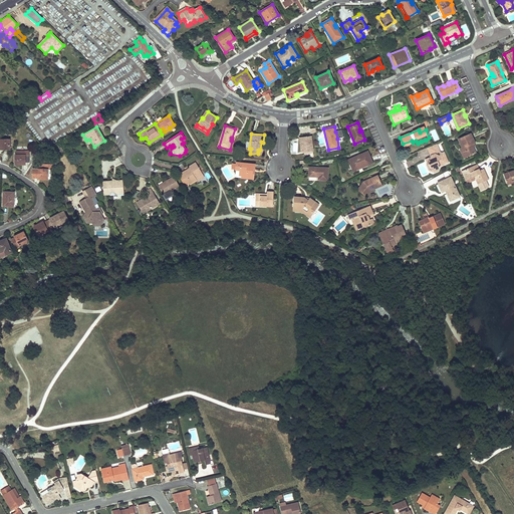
[(475,143),(471,134),(459,140),(463,148),(466,157),(476,153),(472,144),(475,143)]
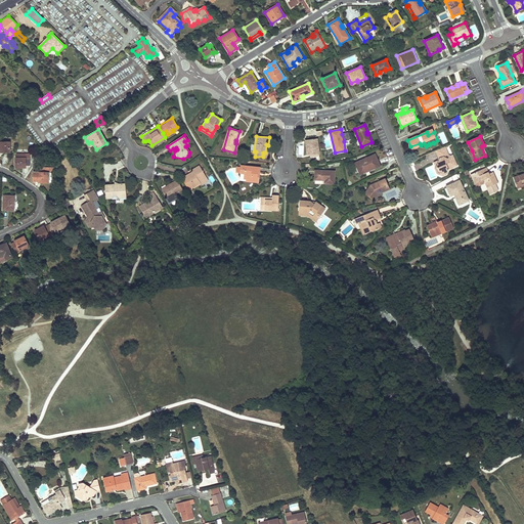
[(317,138),(307,140),(309,155),(319,154),(317,138)]
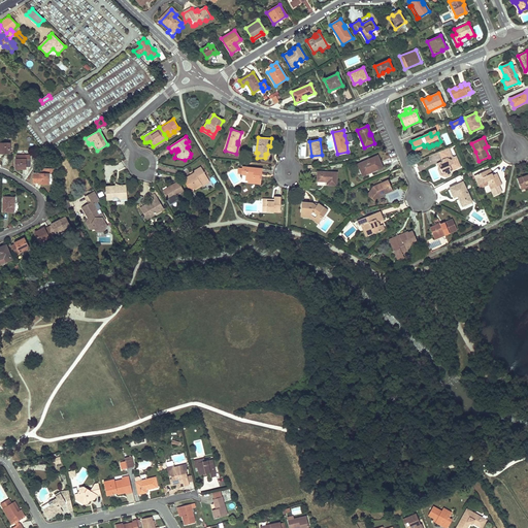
[(0,153),(10,154),(10,143),(0,142),(0,153)]
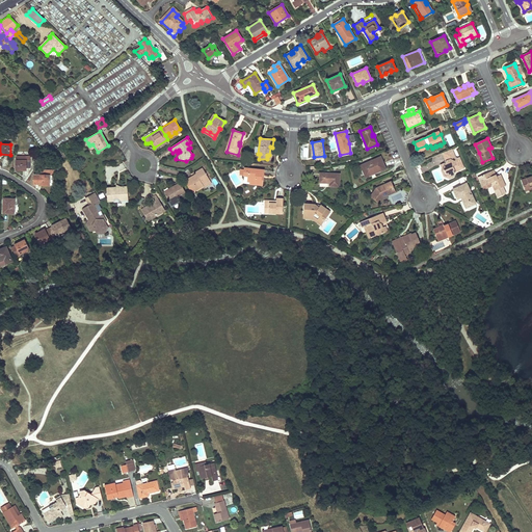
[(67,158),(61,148),(57,151),(63,160),(67,158)]
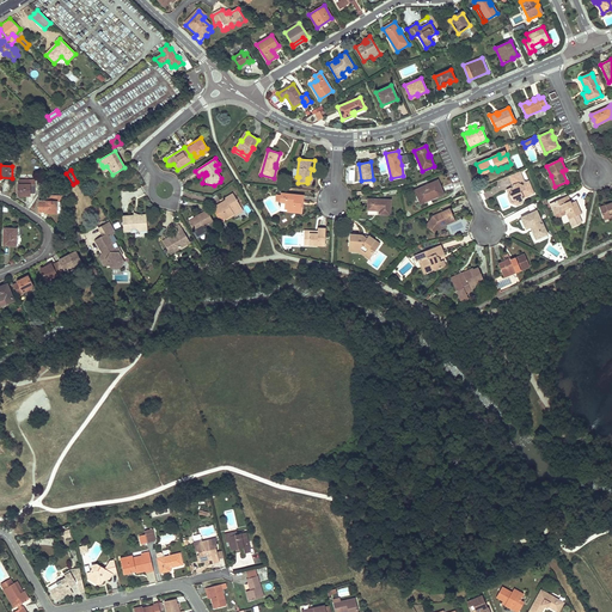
[(524,182),(519,171),(508,176),(513,185),(514,185),(513,189),(512,188),(507,190),(509,195),(513,196),(515,200),(513,203),(518,204),(521,203),(524,199),(533,194),(528,182),(526,183),(525,182),(524,182)]
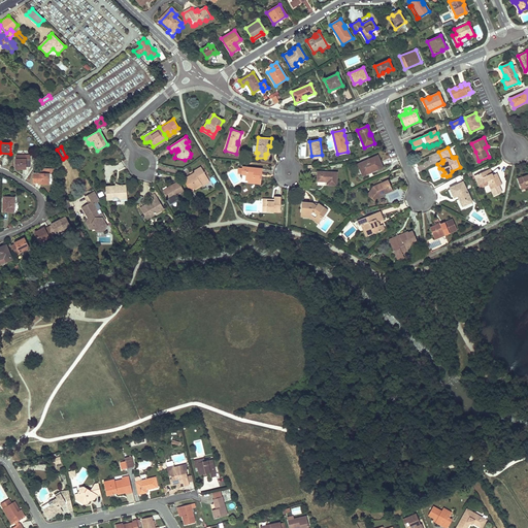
[(44,152),(39,149),(33,158),(38,161),(44,152)]
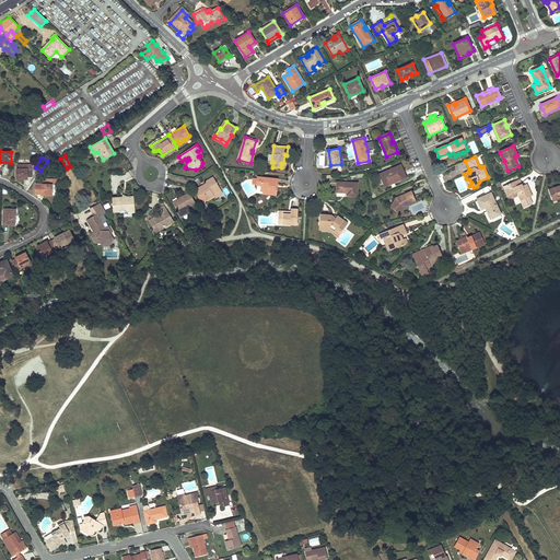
[(67,168),(60,159),(56,161),(61,171),(67,168)]
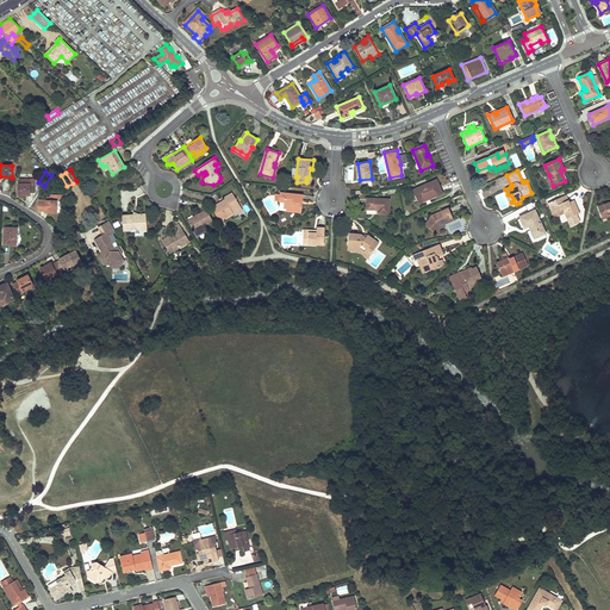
[(61,190),(64,188),(67,186),(61,175),(55,180),(61,190)]
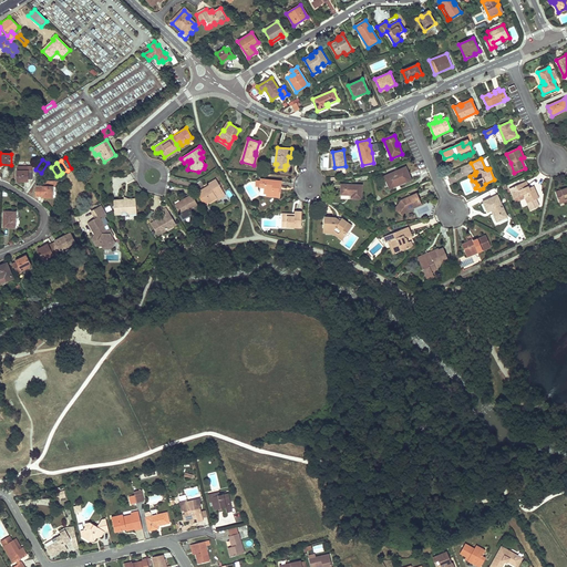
[(33,179),(33,171),(28,171),(28,166),(18,166),(18,171),(17,171),(17,181),(24,181),(24,179),(28,179),(33,179)]
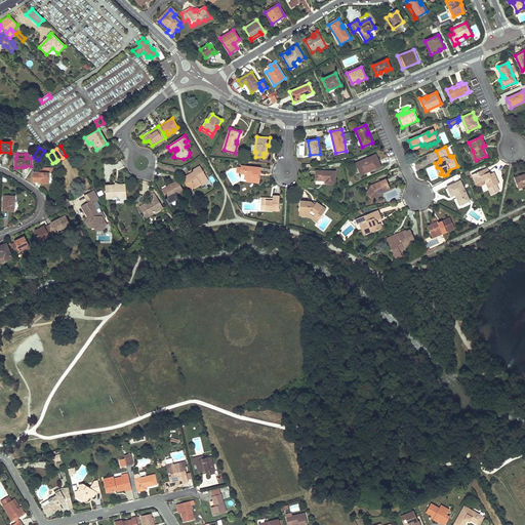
[(360,173),(364,171),(369,169),(369,171),(380,166),(375,155),(356,163),(360,173)]
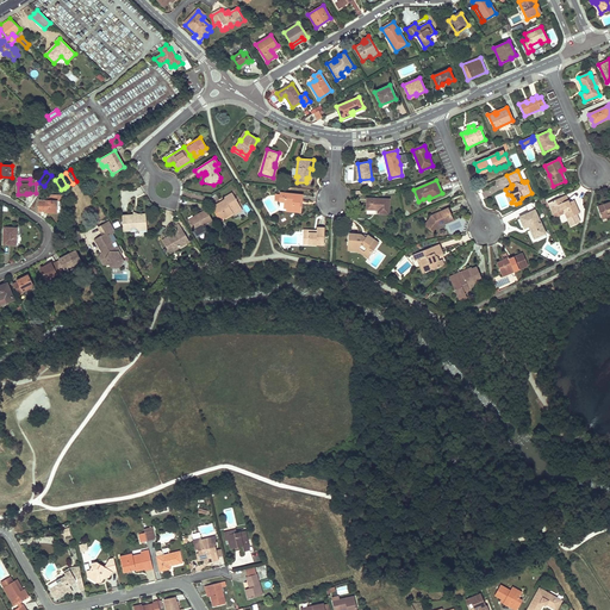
[(223,218),(232,212),(234,215),(242,210),(232,193),(223,198),(224,199),(225,200),(221,204),(219,201),(215,205),(216,206),(222,217),(223,218)]
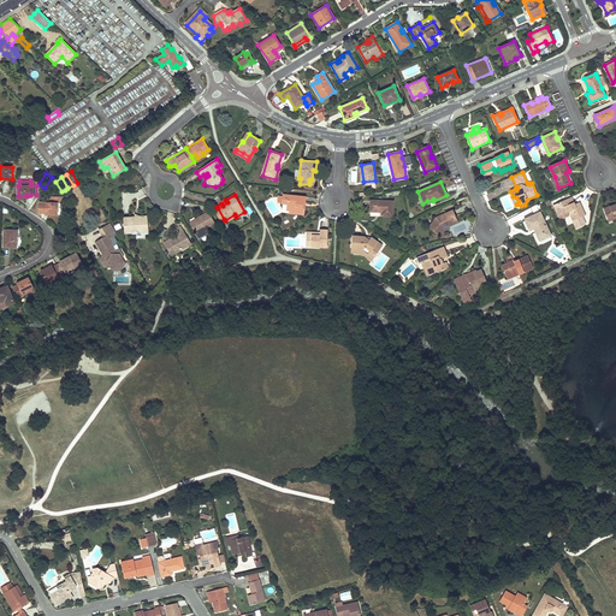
[(288,206),(290,206),(289,211),(301,212),(302,202),(304,202),(304,197),(283,195),(283,202),(288,203),(288,206)]
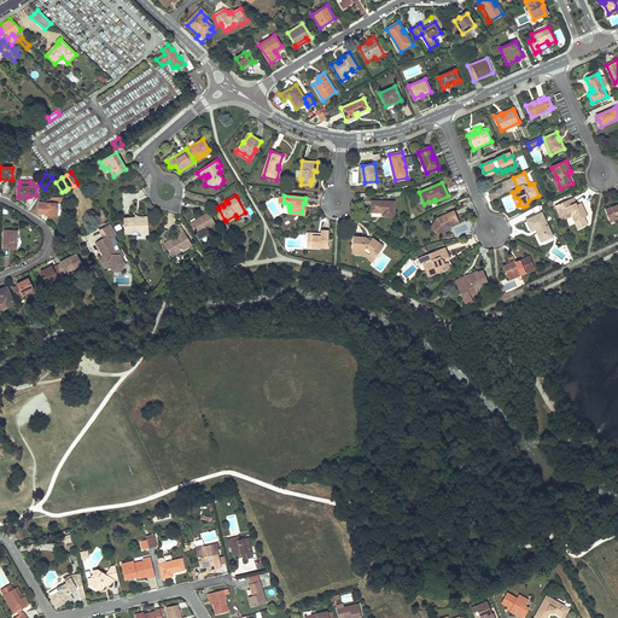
[(42,200),(42,202),(42,203),(40,203),(40,214),(46,214),(46,215),(63,216),(63,198),(46,198),(46,200),(42,200)]
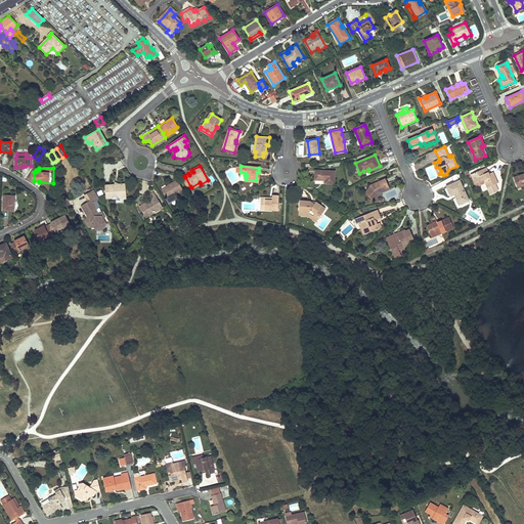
[(488,174),(486,168),(471,174),(475,183),(482,180),(484,179),(490,194),(498,190),(495,184),(497,183),(492,172),(488,174)]
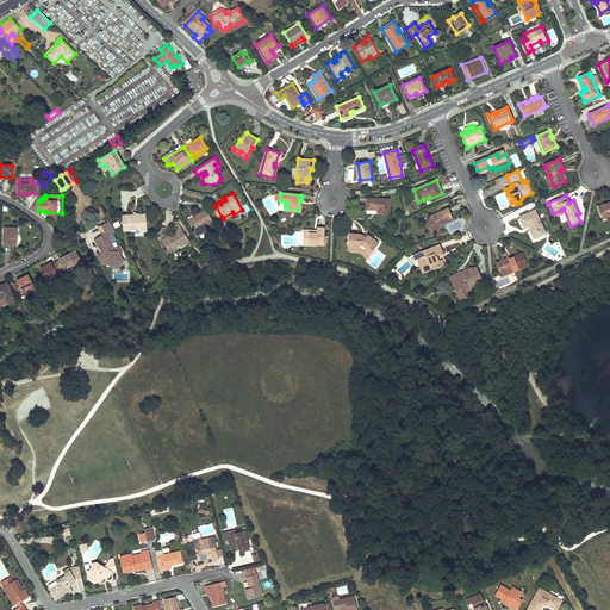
[(377,210),(377,209),(379,209),(379,213),(388,213),(390,199),(368,198),(367,209),(377,210)]
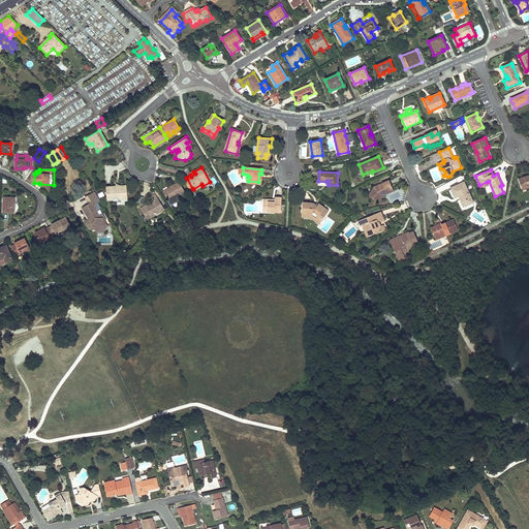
[(260,184),(261,174),(259,174),(258,182),(248,181),(249,177),(247,177),(246,183),(260,184)]
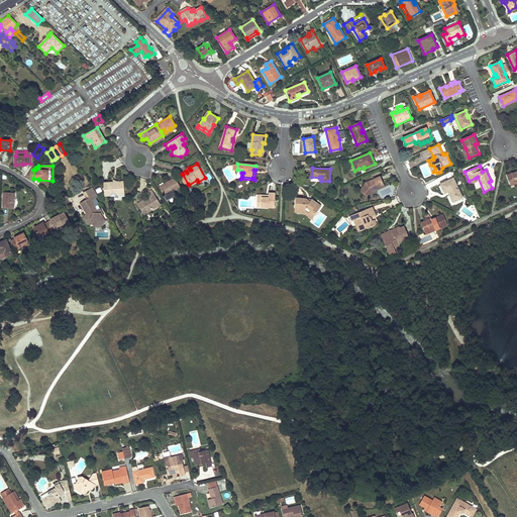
[(512,175),(507,177),(510,184),(516,181),(516,171),(511,174),(512,175)]
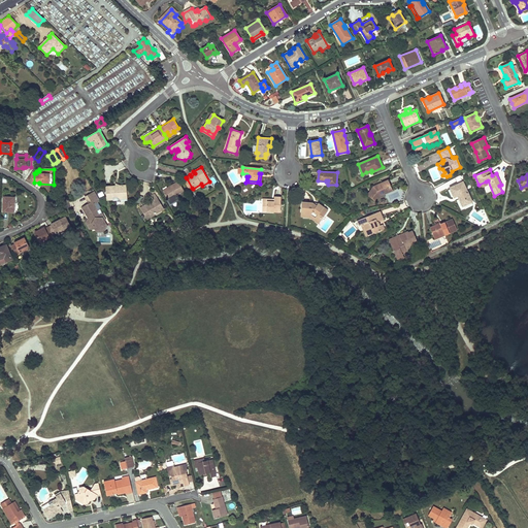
[(192,188),(187,178),(184,180),(188,190),(192,188)]
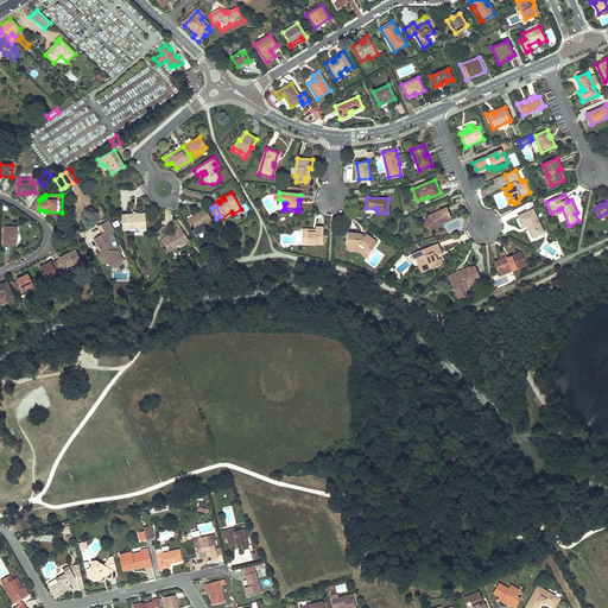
[(434,214),(430,215),(423,225),(432,233),(439,225),(445,222),(447,226),(454,222),(451,219),(447,208),(437,211),(437,214),(434,215),(434,214)]
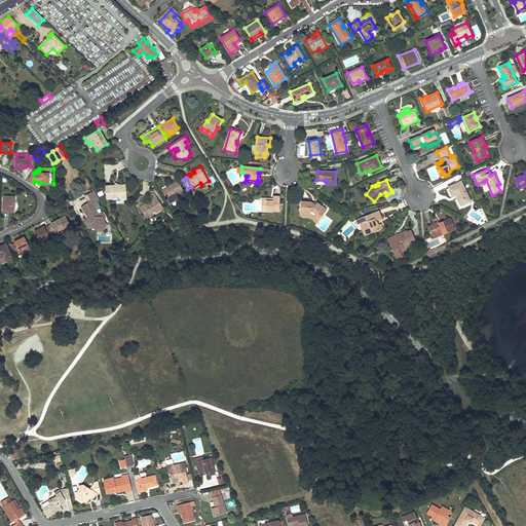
[(177,181),(161,190),(166,199),(175,195),(183,190),(177,181)]
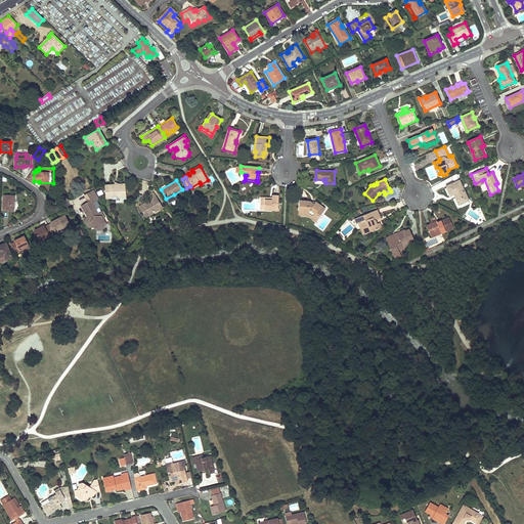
[(450,195),(455,193),(457,197),(455,197),(459,205),(469,201),(460,180),(446,186),(450,195)]
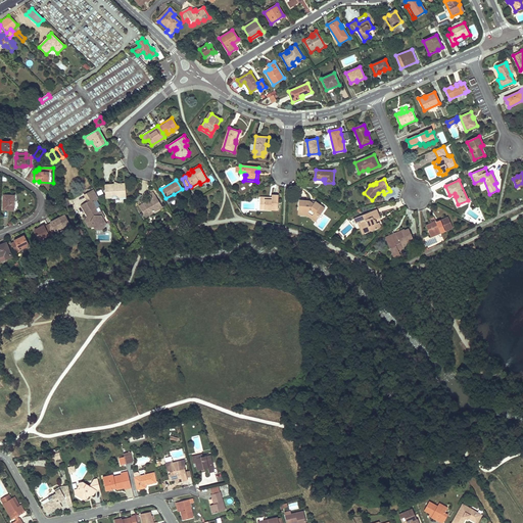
[(111,195),(116,195),(117,196),(119,195),(126,194),(125,184),(104,185),(105,198),(111,198),(111,195)]
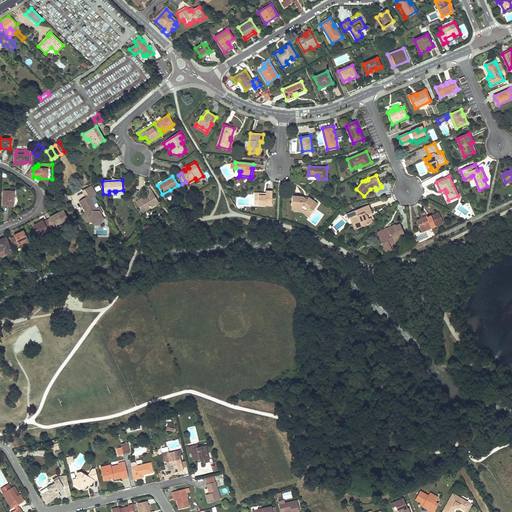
[(96,194),(91,186),(82,191),(86,198),(80,201),(80,202),(84,209),(85,209),(87,211),(86,213),(83,217),(87,223),(92,223),(98,222),(98,221),(101,215),(97,209),(99,207),(96,203),(94,203),(91,198),(96,194)]
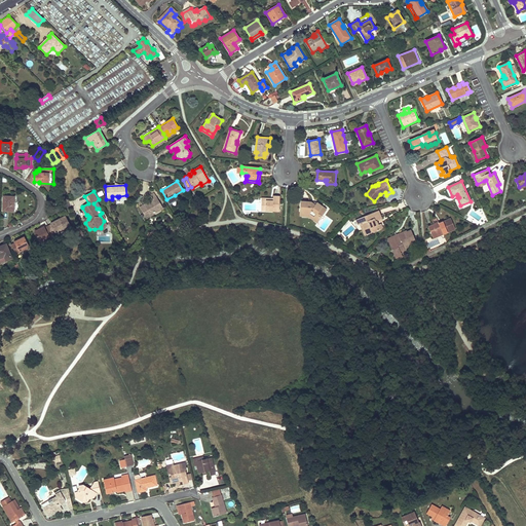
[(19,202),(16,202),(15,202),(15,197),(5,196),(5,204),(3,204),(3,211),(14,212),(14,211),(17,211),(19,202)]
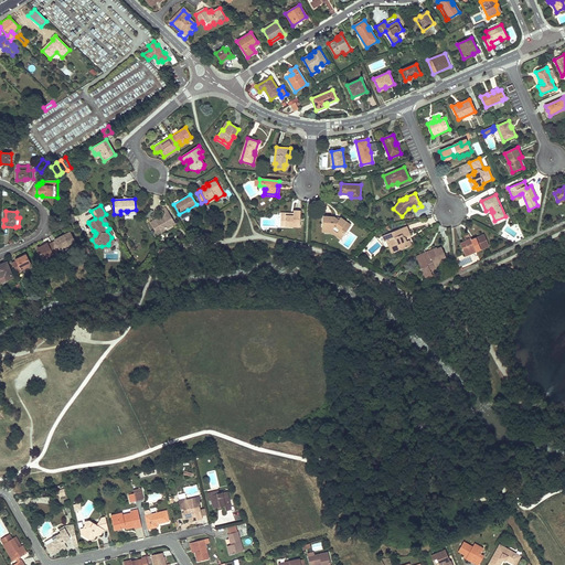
[(294,211),(294,213),(294,215),(280,215),(280,226),(300,226),(300,211),(294,211)]
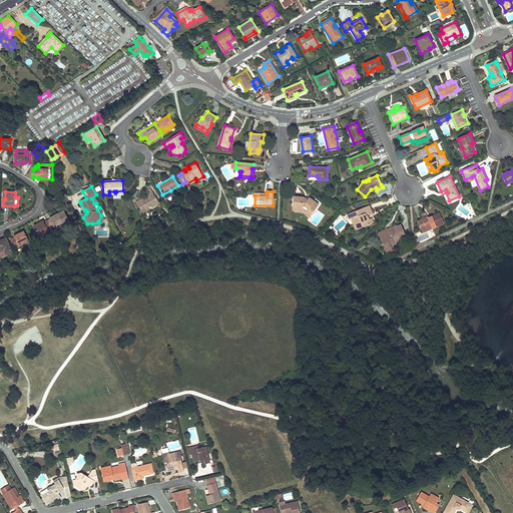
[(141,211),(148,207),(149,208),(151,207),(150,206),(157,201),(152,192),(148,194),(149,196),(143,199),(142,198),(135,202),(141,211)]
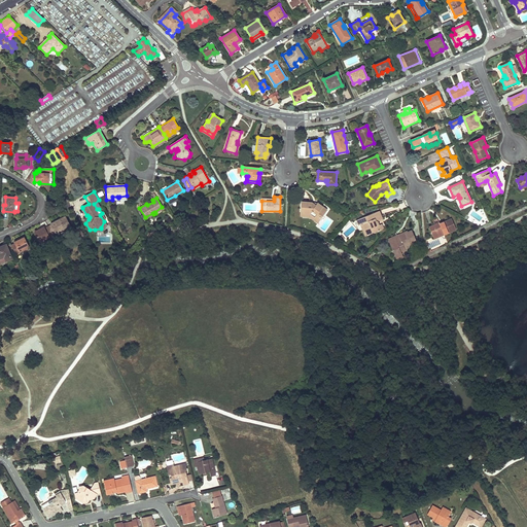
[(305,209),(305,211),(304,213),(310,214),(315,217),(313,219),(318,222),(326,210),(318,204),(316,206),(312,203),(303,202),(302,209),(305,209)]
